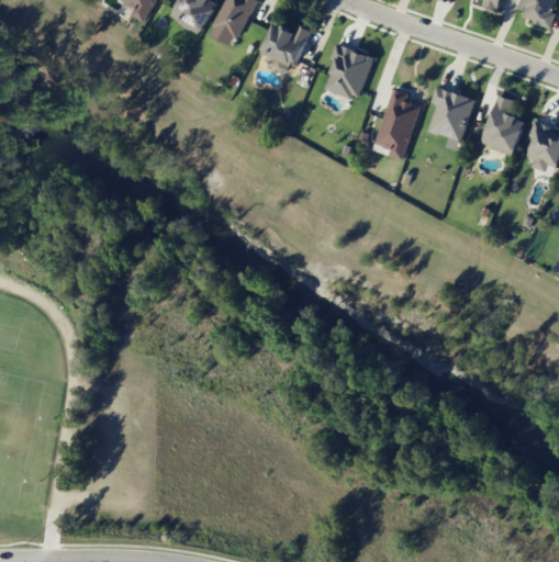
[(122,0),(120,6),(146,20),(156,0),(122,0)]
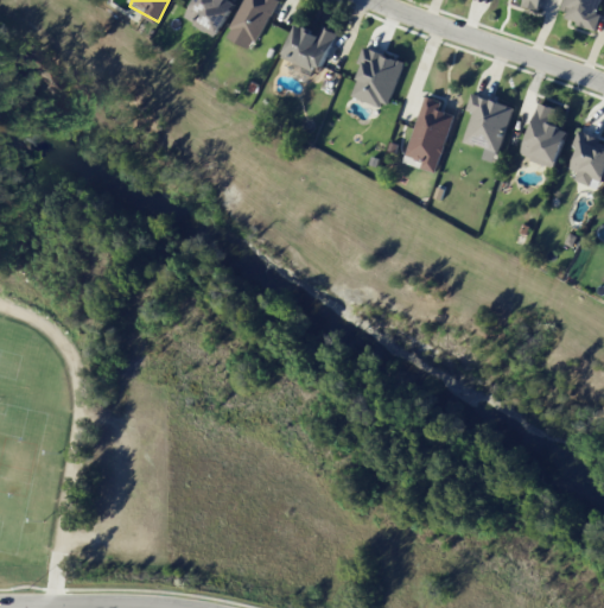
[(195,0),(185,18),(216,36),(235,1),(233,0),(195,0)]
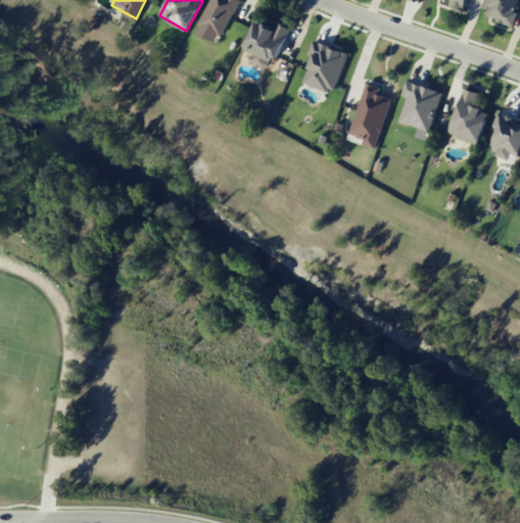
[(208,0),(198,24),(222,35),(238,0),(208,0)]
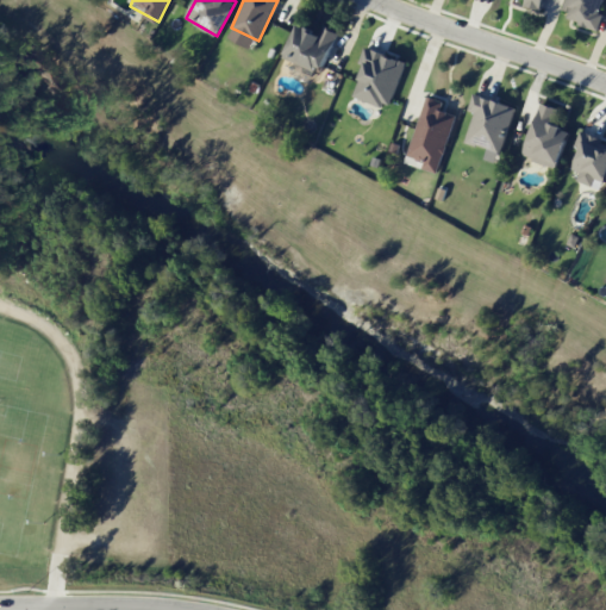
[(523,0),(522,4),(541,11),(544,0),(523,0)]
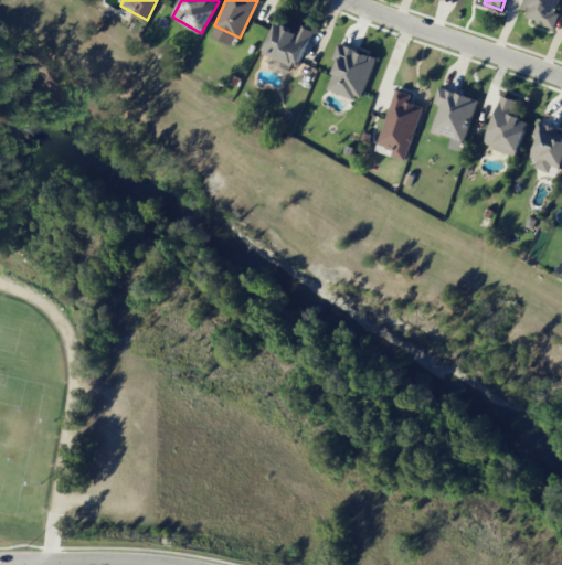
[(553,24),(560,0),(523,0),(520,16),(553,24)]
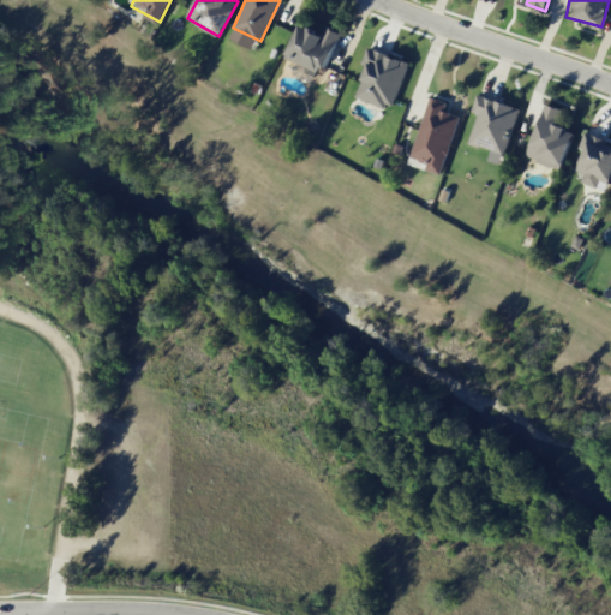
[(339,35),(299,22),(287,60),(327,72),(339,35)]
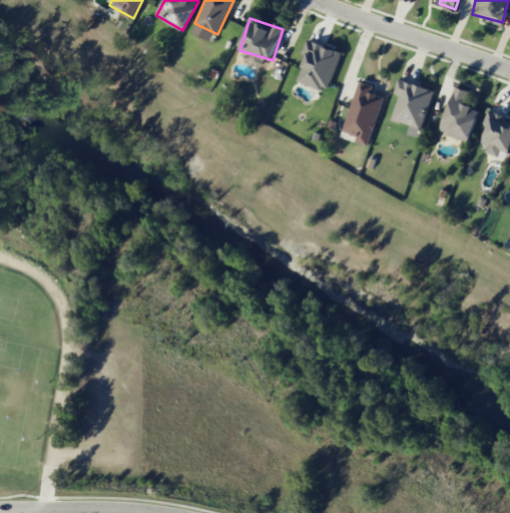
[(295,81),(325,91),(339,51),(304,39),(299,53),(304,55),(295,81)]
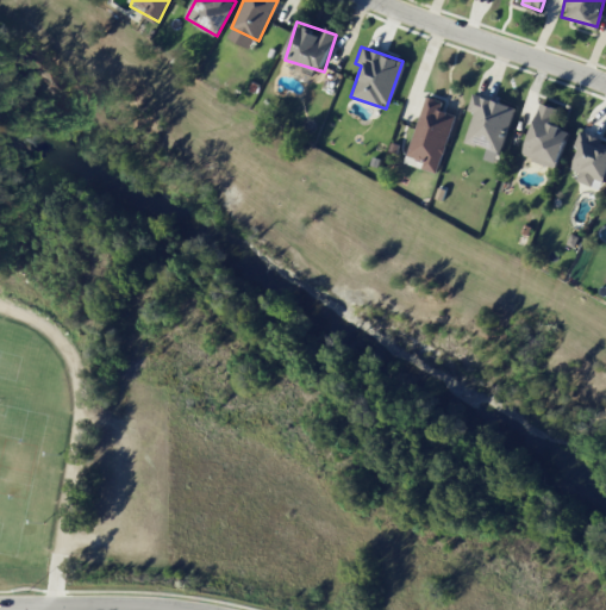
[(512,107),(469,93),(464,111),(470,112),(461,142),(497,153),(512,107)]
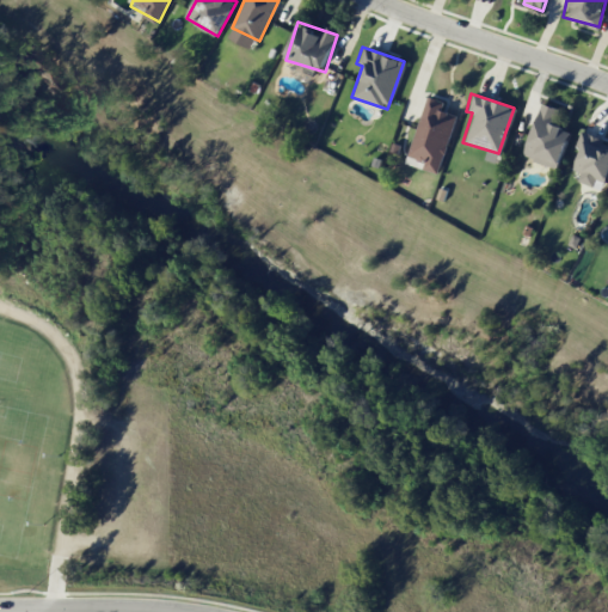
[(438,173),(456,115),(442,110),(444,101),(427,95),(406,164),(438,173)]
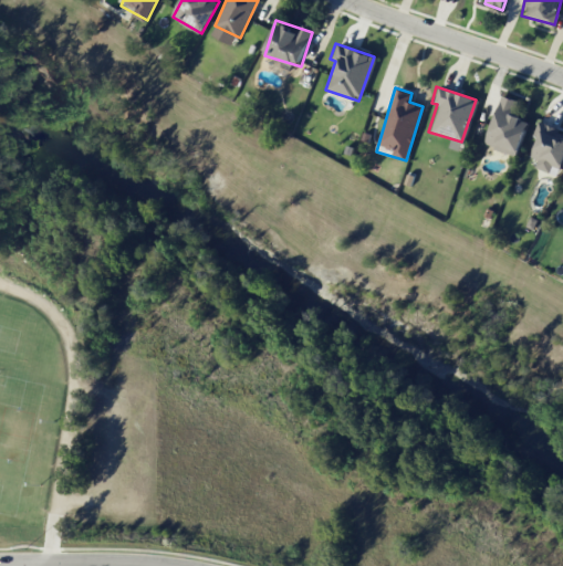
[(529,121),(514,115),(519,101),(502,95),(486,145),(518,155),(529,121)]
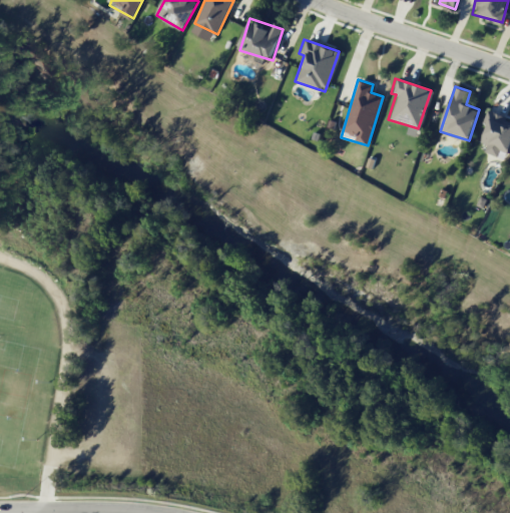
[(496,155),(498,151),(507,153),(509,142),(509,123),(504,122),(505,115),(485,110),(481,124),(486,126),(479,151),(496,155)]
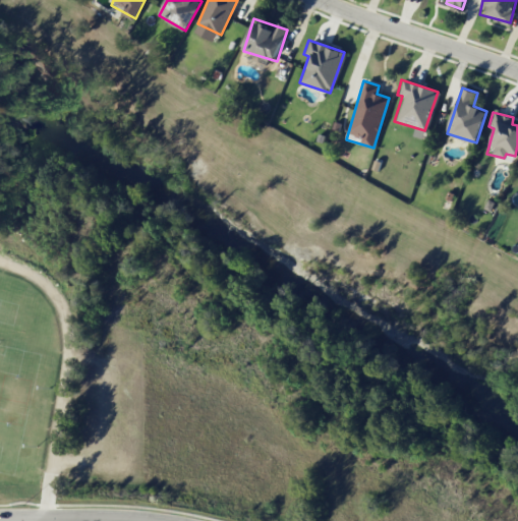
All buildings are outlined.
